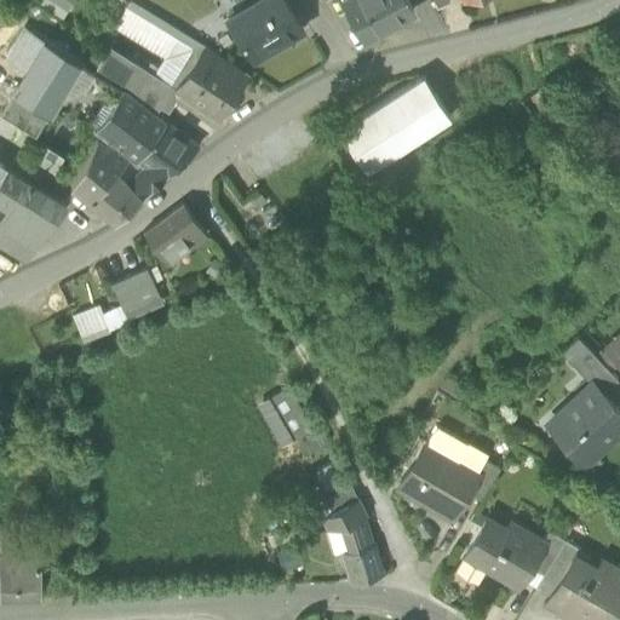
[(41,0),(40,3),(62,17),(73,0),(41,0)]
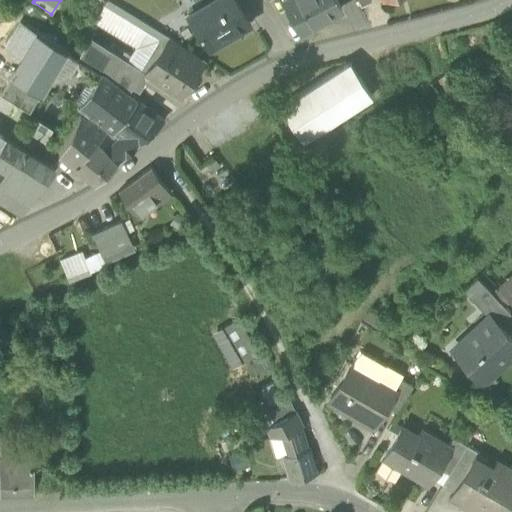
[(146,73),(169,39),(170,37),(108,0),(106,0),(93,22),(134,47),(126,61),(133,65),(146,73)]
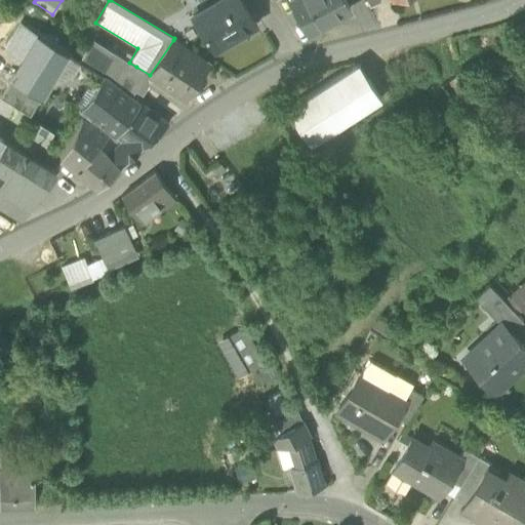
[(209,0),(192,10),(195,15),(219,0),(209,0)]
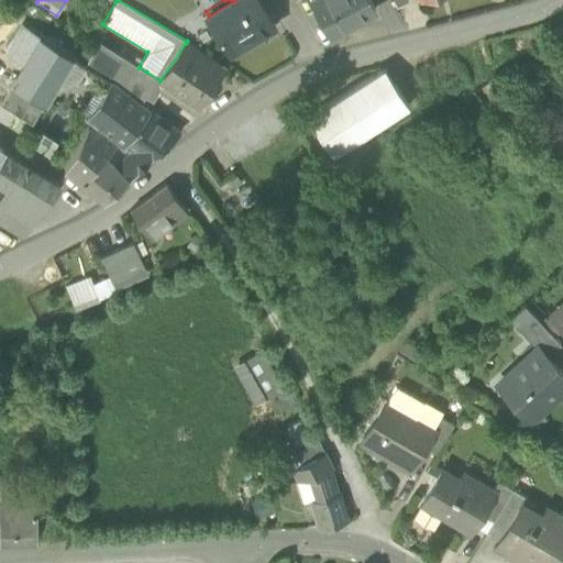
[(209,17),(229,50),(258,33),(256,31),(272,22),(258,0),(235,0),(209,17)]
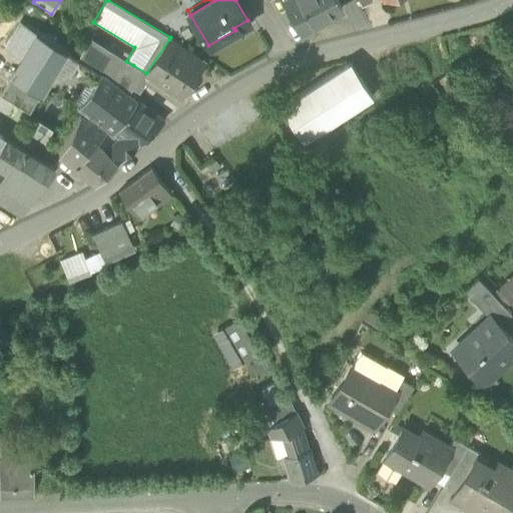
[(342,8),(337,0),(283,0),(300,30),(342,8)]
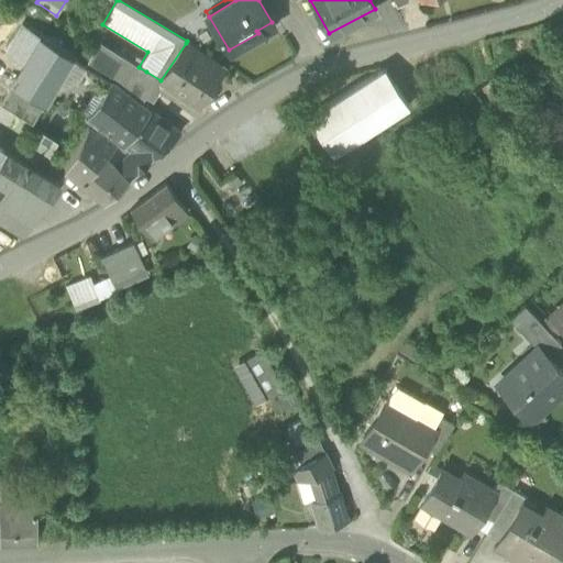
[(256,31),(258,33),(273,24),(272,22),(256,31)]
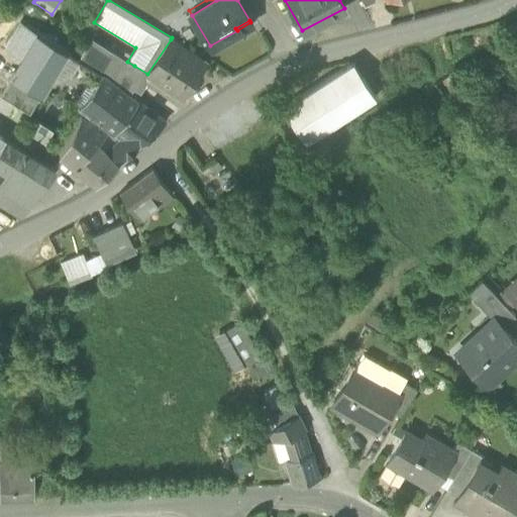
[(5,46),(22,57),(25,52),(36,33),(19,23),(5,46)]
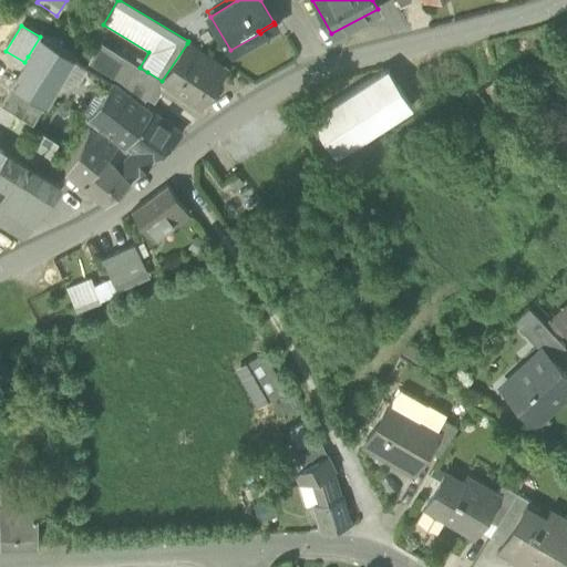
[(71,55),(40,37),(28,57),(59,75),(70,58),(71,55)]
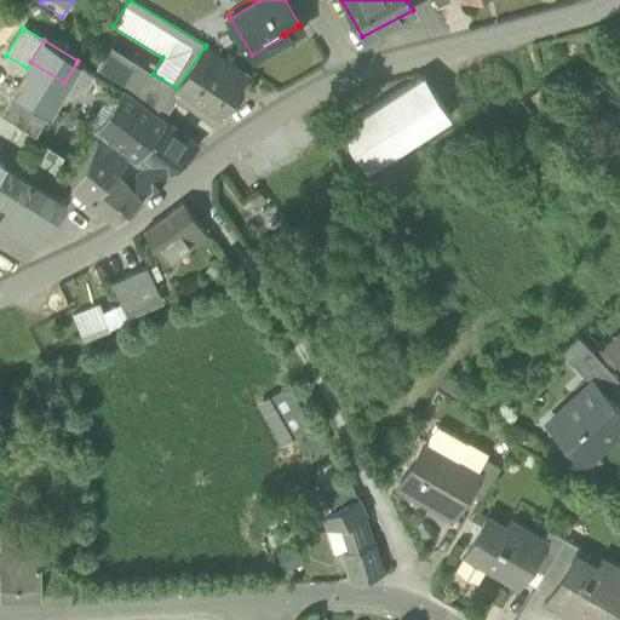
[(95,69),(128,89),(142,67),(110,46),(95,69)]
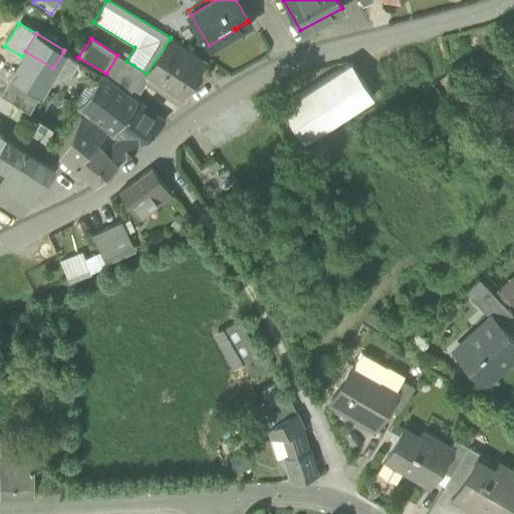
[(149,76),(179,95),(203,61),(170,39),(147,73),(146,74),(149,76)]
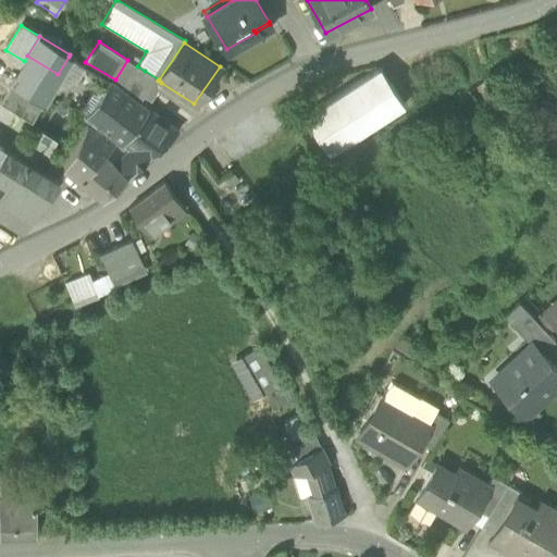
[(54,79),(58,74),(27,56),(24,61),(12,81),(44,99),(54,79)]
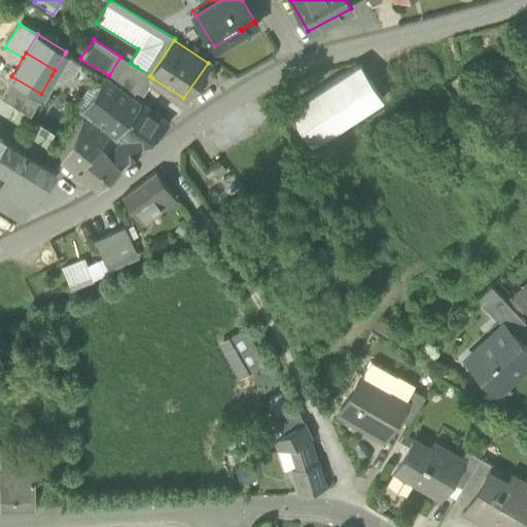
[(80,62),(65,54),(55,70),(51,75),(61,80),(75,73),(80,62)]
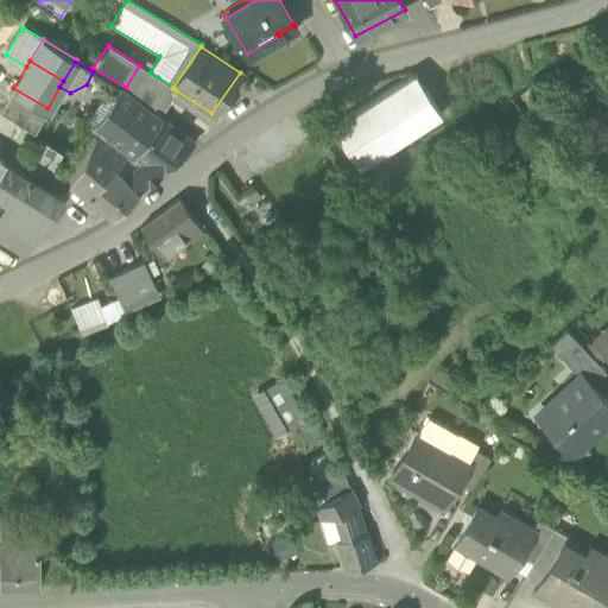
[(126,87),(145,99),(158,77),(150,73),(139,65),(126,87)]
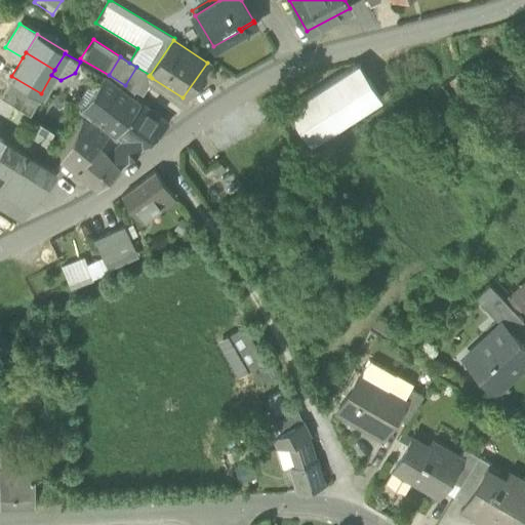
[(287,109),(310,145),(380,98),(358,63),(287,109)]
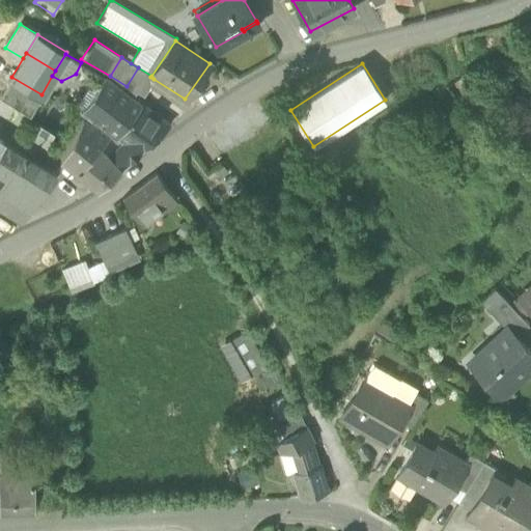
[(143,95),(154,79),(150,77),(151,76),(138,67),(127,86),(134,93),(136,90),(143,95)]
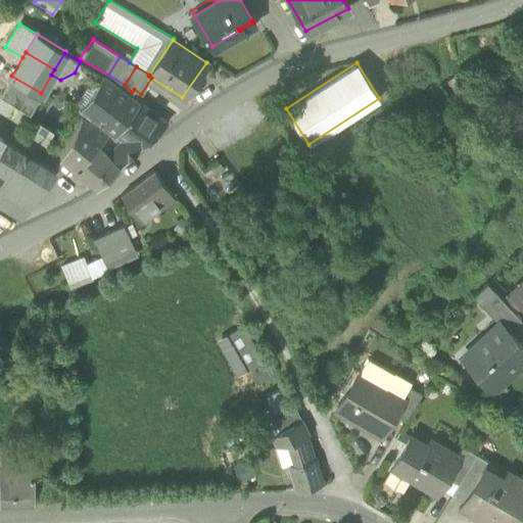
[(81,109),(114,134),(138,100),(104,75),(81,109)]
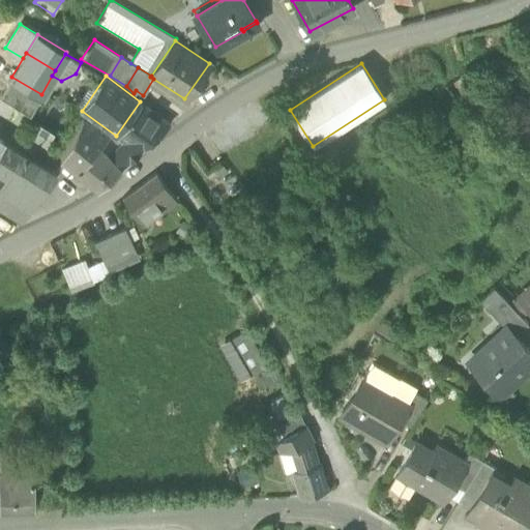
[(0,94),(0,95),(30,115),(41,94),(11,77),(0,94)]
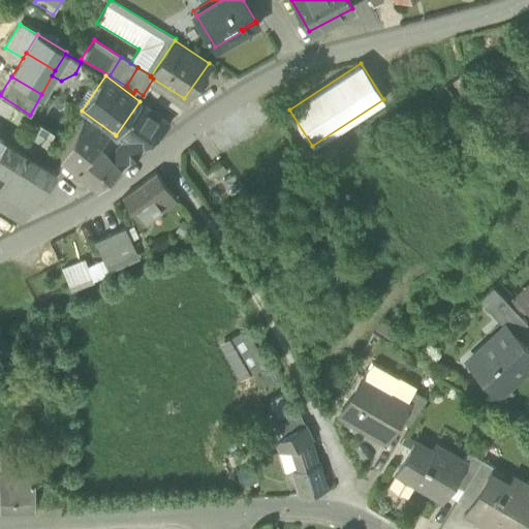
[(122,139),(118,144),(107,154),(121,167),(169,123),(139,101),(116,135),(122,139)]
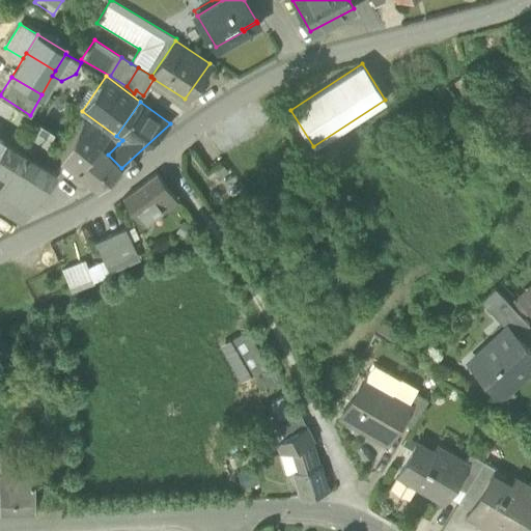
[(99,188),(121,168),(108,155),(118,144),(109,133),(83,119),(60,158),(83,174),(99,188)]
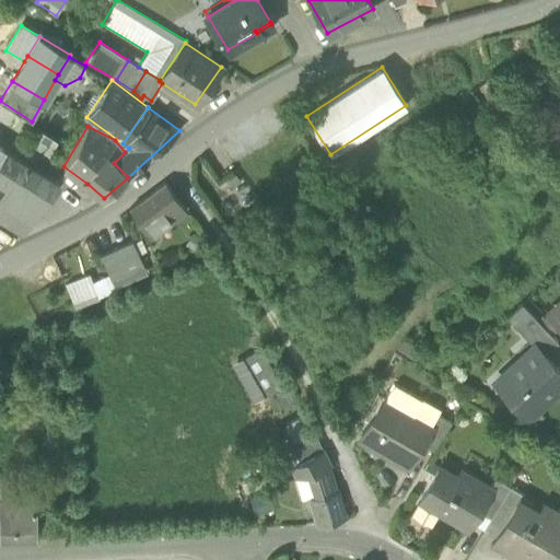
[(39,130),(30,146),(47,156),(57,141),(39,130)]
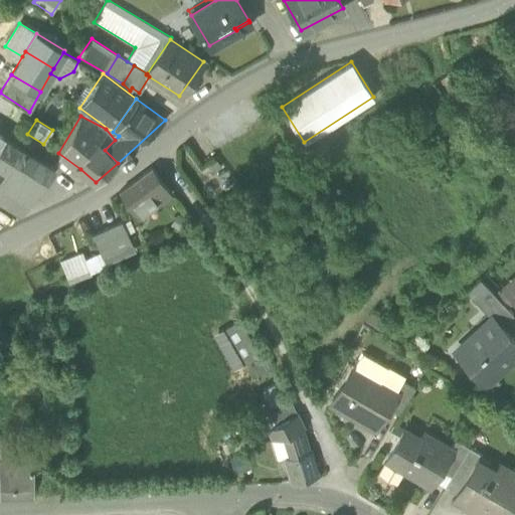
[(4,138),(0,145),(0,165),(5,169),(0,177),(0,188),(8,193),(1,203),(21,215),(53,167),(4,138)]
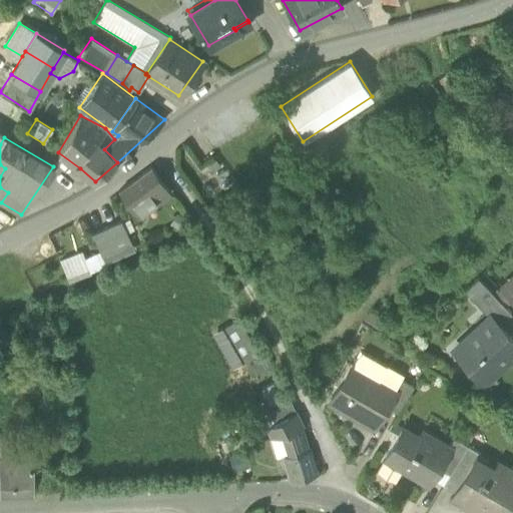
[(120,191),(137,214),(157,200),(168,193),(150,168),(120,191)]
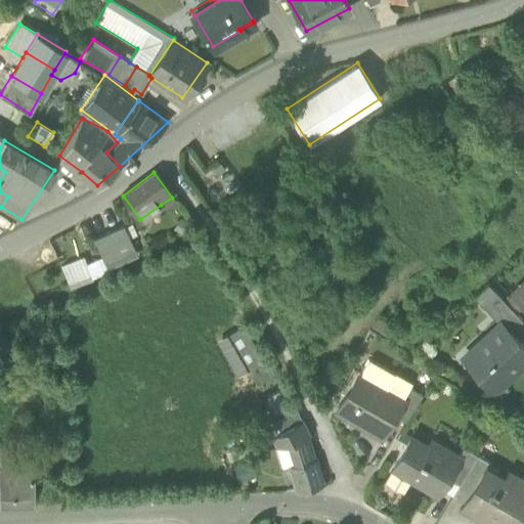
[(102,257),(108,270),(134,258),(120,228),(94,241),(102,257)]
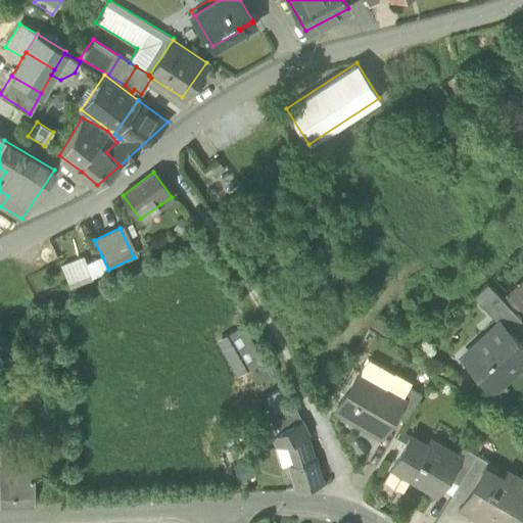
[(91,277),(86,265),(82,256),(60,266),(69,287),(91,277)]
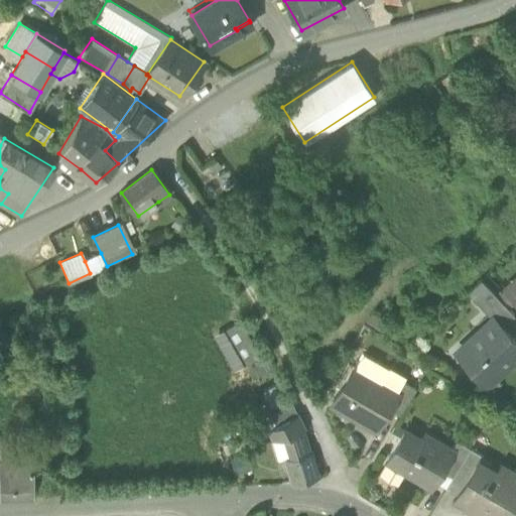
[(90,273),(107,266),(101,253),(85,261),(90,273)]
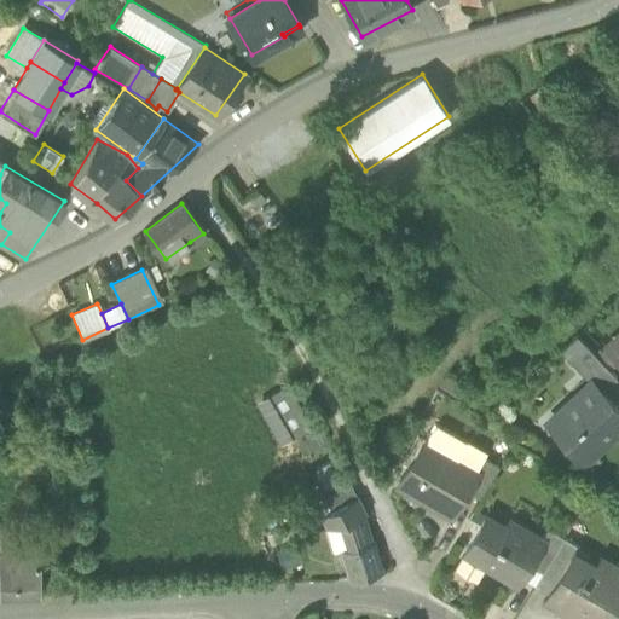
[(559,351),(568,362),(586,346),(577,335),(559,351)]
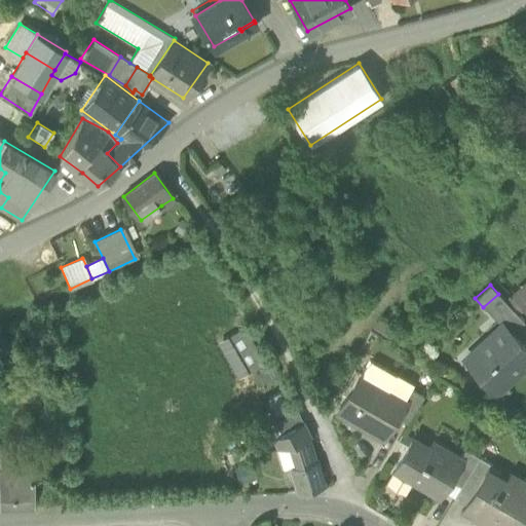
[(525,285),(516,295),(525,305),(525,285)]
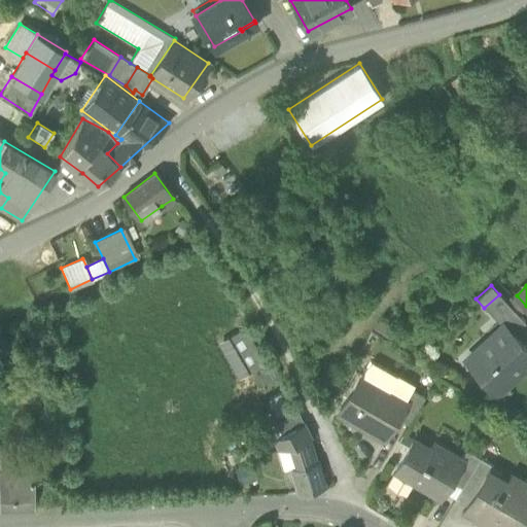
[(502,324),(511,334),(524,320),(499,294),(484,308),(500,325),(502,324)]
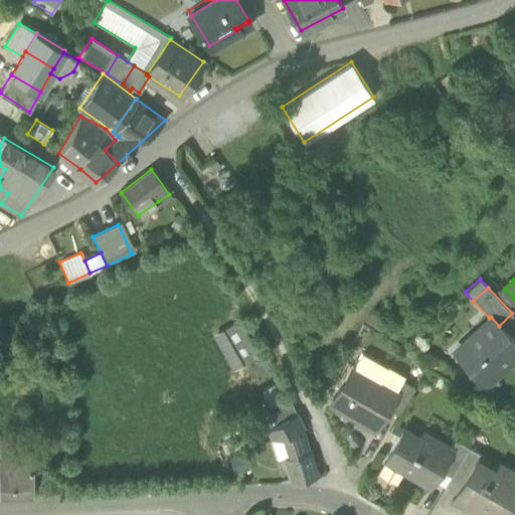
[(458,356),(483,383),(514,353),(514,342),(499,326),(491,317),(489,318),(466,340),(471,345),(458,356)]
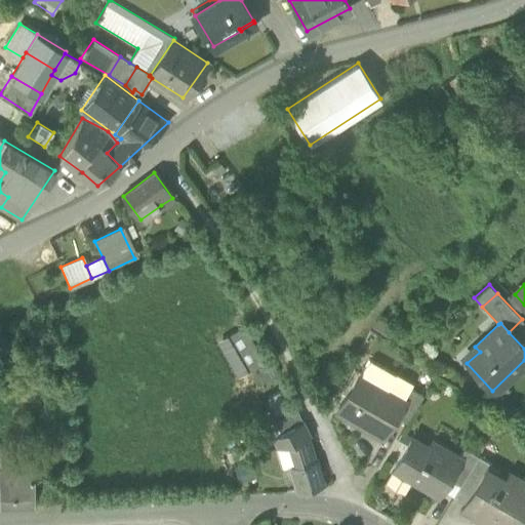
[(246,328),(218,340),(236,379),(264,366),(246,328)]
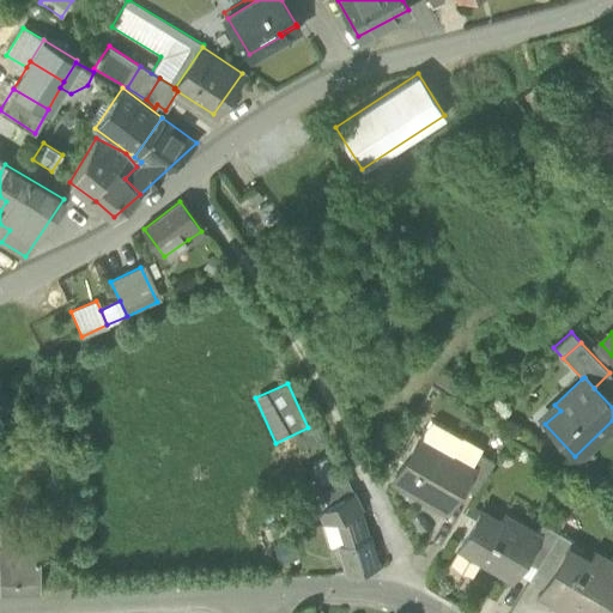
[(453,454),(462,439),(431,422),(422,437),(451,455),(453,454)]
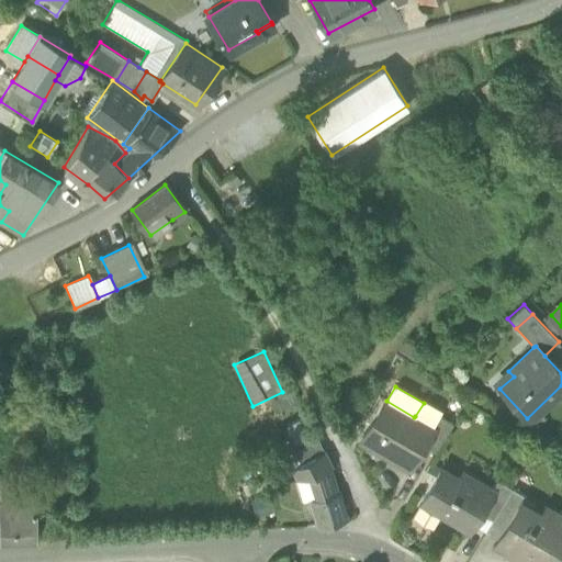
[(377,447),(411,468),(424,446),(435,428),(433,427),(415,416),(414,417),(386,401),(384,401),(360,441),(375,450),(377,447)]
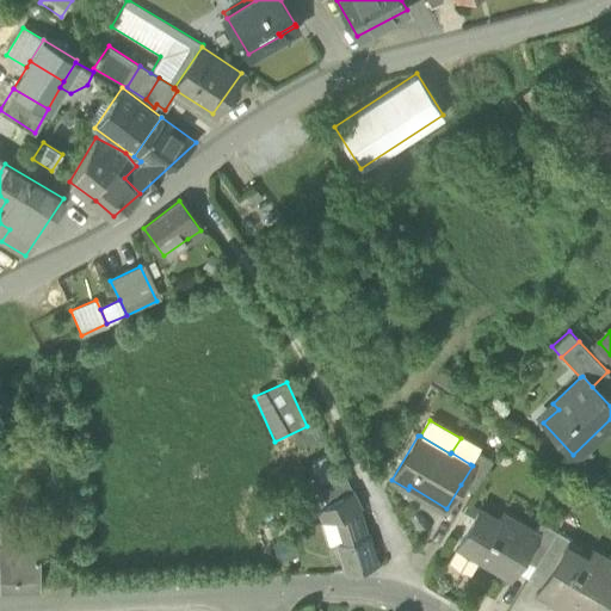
[(480,449),(461,438),(451,452),(470,464),(477,452),(480,449)]
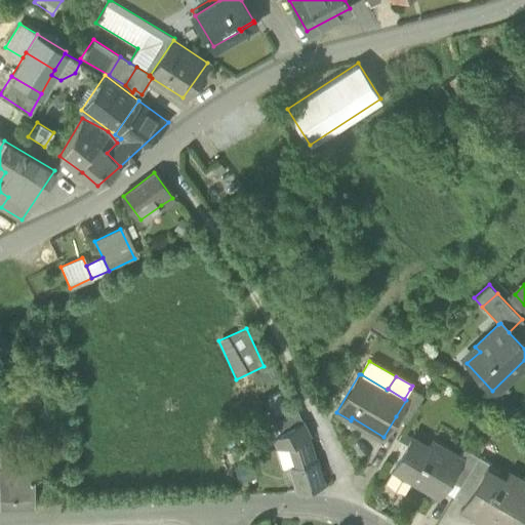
[(396,416),(407,423),(422,397),(410,389),(404,399),(406,400),(396,416)]
